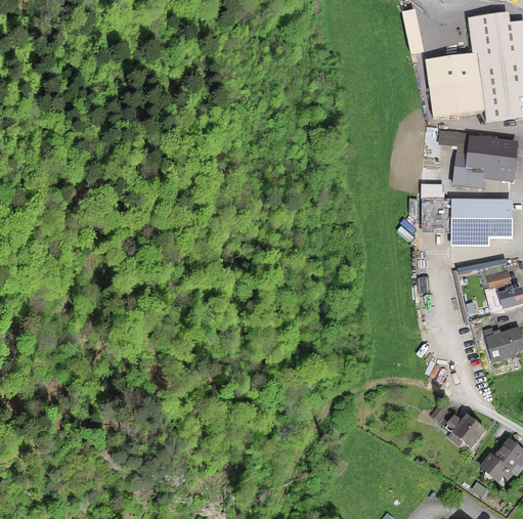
[(471,15),(477,58),(484,118),(522,113),(522,54),(518,19),(504,22),(502,11),(471,15)]
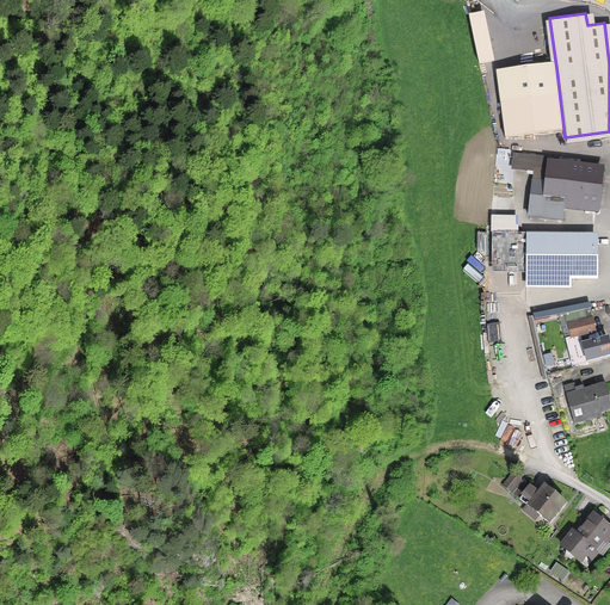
[(512,150),(511,165),(541,168),(542,154),(512,150)]
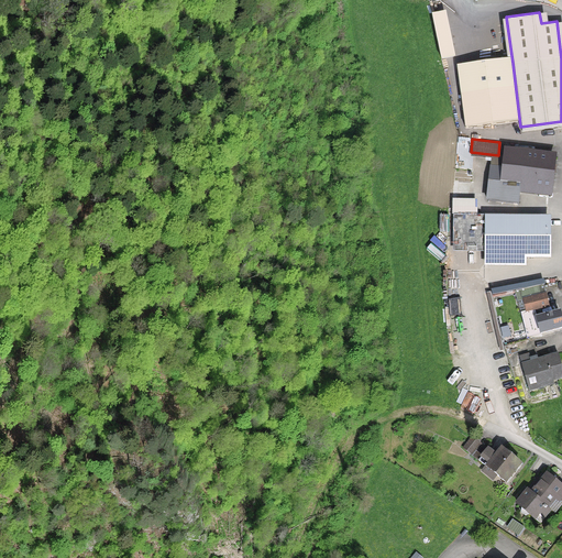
[(549,185),(552,153),(504,148),(500,179),(488,178),(487,189),(516,193),(517,182),(549,185)]
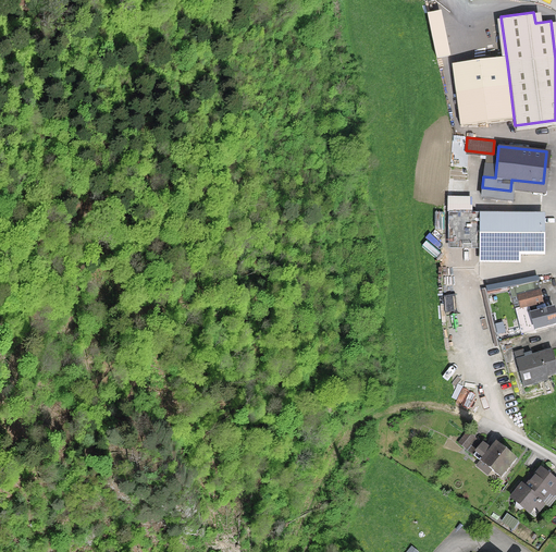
[(479,248),(540,249),(540,213),(480,212),(479,248)]
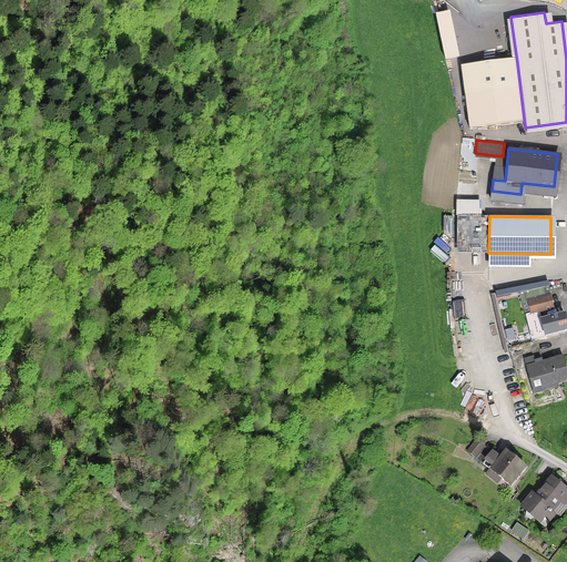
[(529,309),(550,304),(548,293),(526,298),(529,309)]
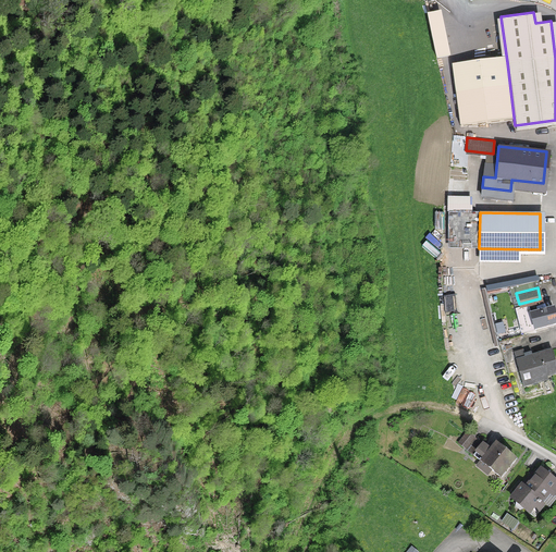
[(555,319),(552,305),(529,311),(532,326),(555,319)]
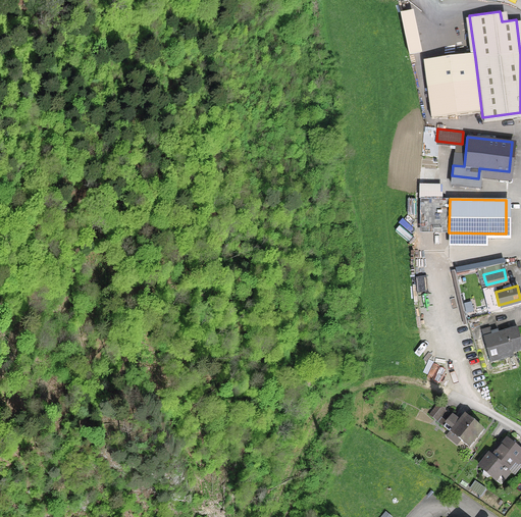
[(520,345),(520,343),(516,324),(490,331),(488,324),(480,326),(488,358),(505,354),(504,350),(520,345)]
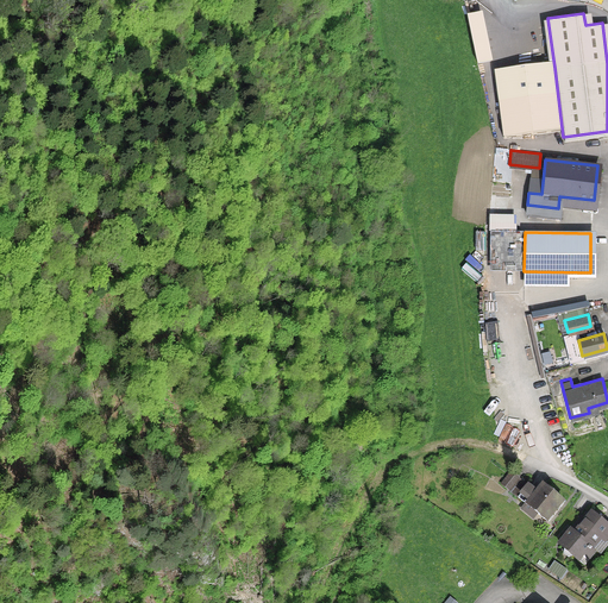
[(545,516),(561,496),(541,479),(534,488),(526,482),(516,492),(545,516)]
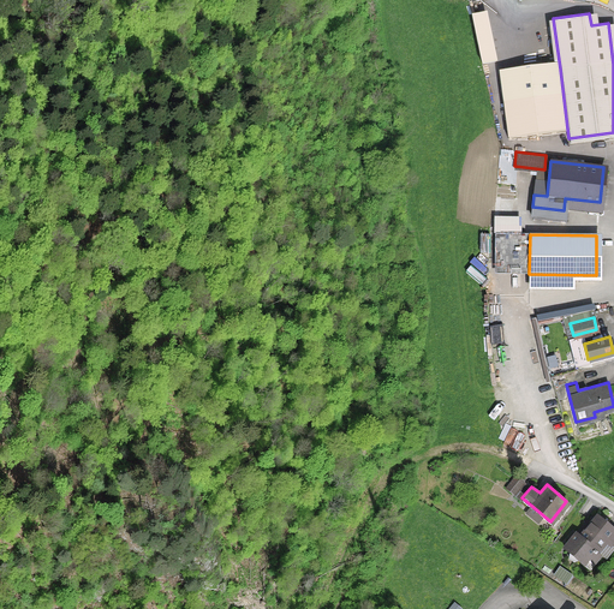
[(591,549),(594,550),(613,527),(595,513),(578,533),(574,531),(564,544),(568,549),(567,554),(572,557),(577,556),(582,560),(591,549)]
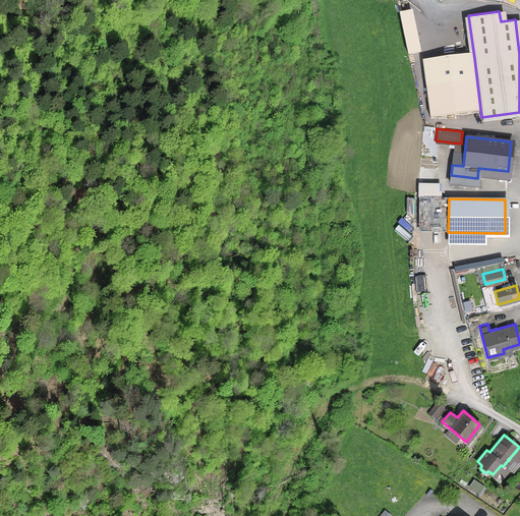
[(342,512),(349,505),(342,498),(335,504),(342,512)]
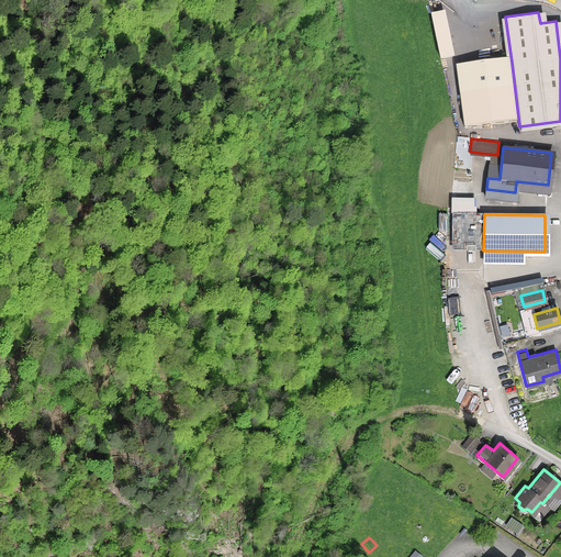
[(413,556),(415,556),(421,552),(414,546),(408,553),(413,556)]
